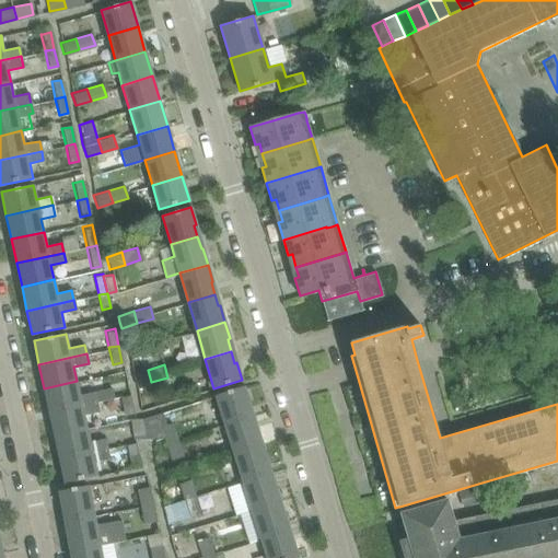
[(135,387),(151,382),(148,370),(131,374),(135,387)]
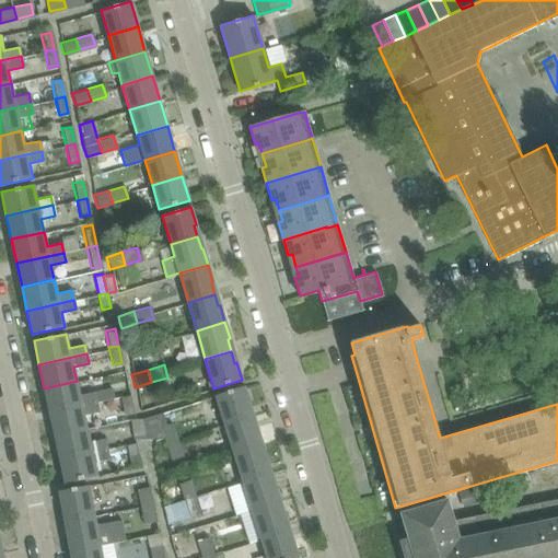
[(44,388),(49,411),(96,402),(112,398),(109,388),(80,395),(77,381),(44,388)]
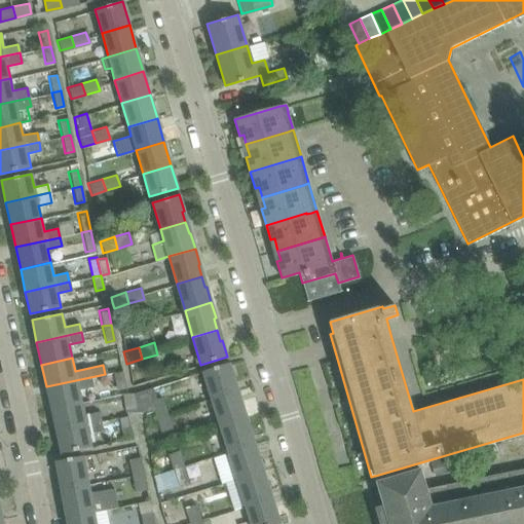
[(229,363),(201,371),(211,398),(235,389),(232,379),(234,378),(229,363)]
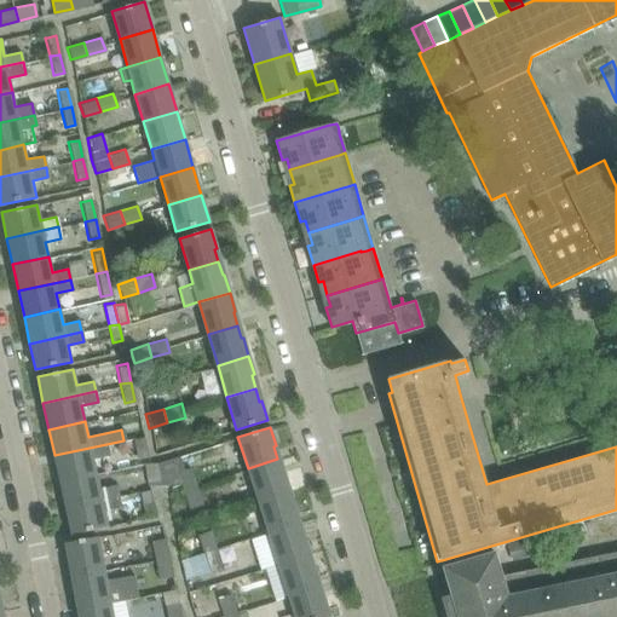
[(136,457),(146,455),(143,436),(132,438),(136,457)]
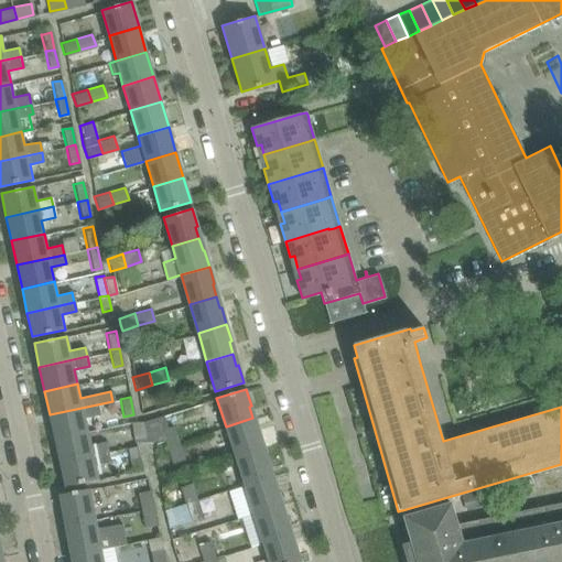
[(50,414),(55,439),(88,431),(85,418),(99,414),(97,404),(50,414)]
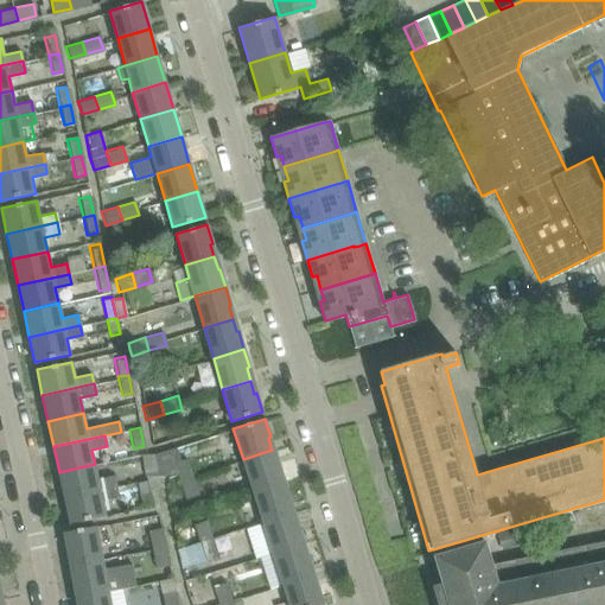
[(176,446),(154,453),(157,475),(169,475),(169,477),(178,473),(179,479),(192,476),(186,457),(180,459),(176,446)]
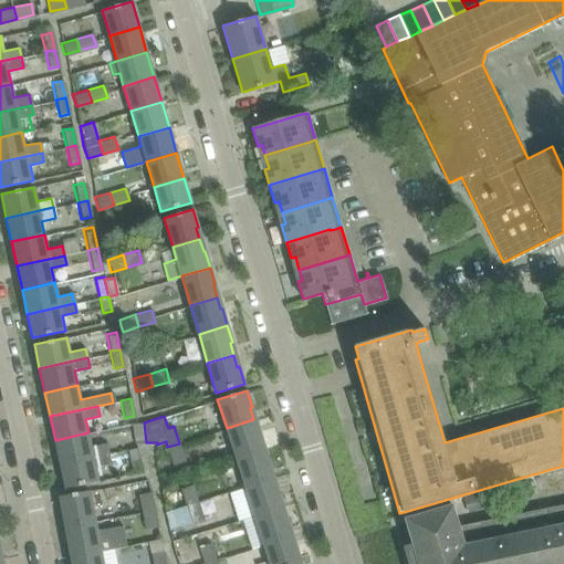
[(253,419),(227,428),(236,457),(264,448),(259,431),(257,432),(253,419)]
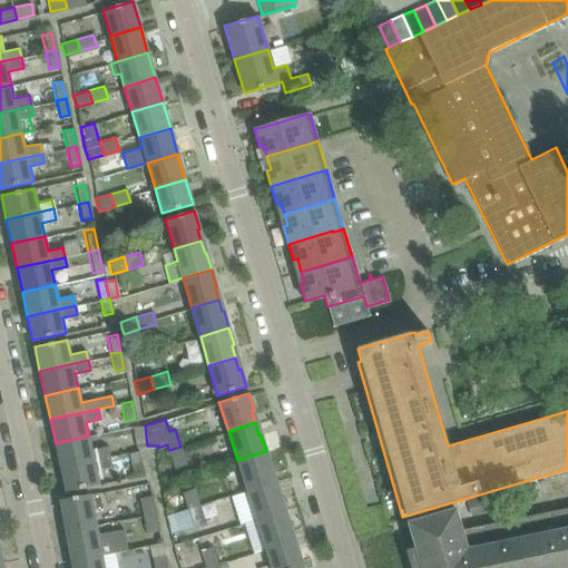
[(137,426),(133,426),(136,446),(147,446),(145,426),(137,426)]
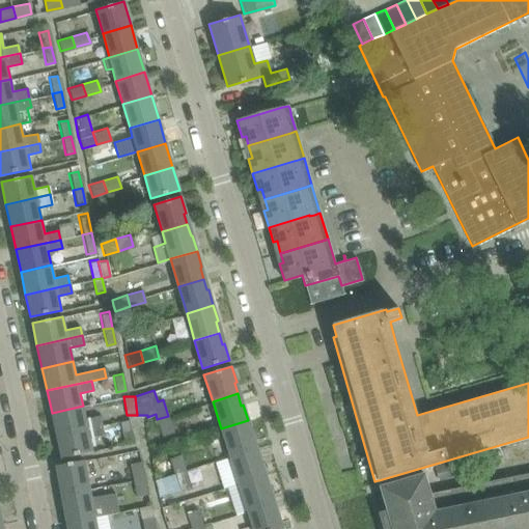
[(52,413),(56,436),(101,425),(99,416),(85,419),(83,406),(52,413)]
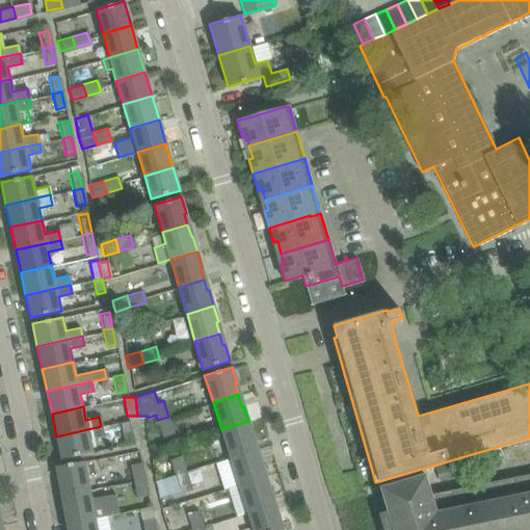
[(168,417),(157,420),(162,436),(174,432),(168,417)]
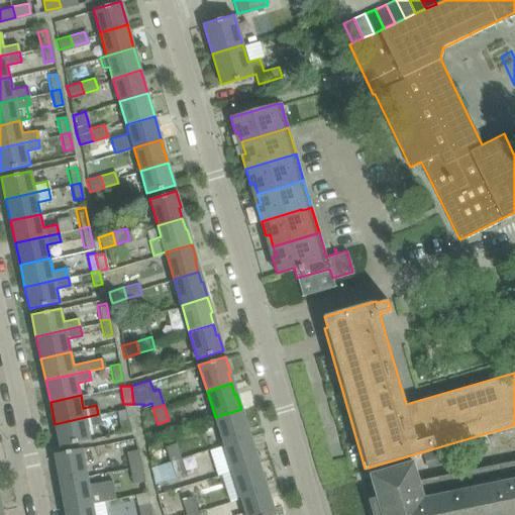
[(124,408),(117,409),(120,426),(128,424),(124,408)]
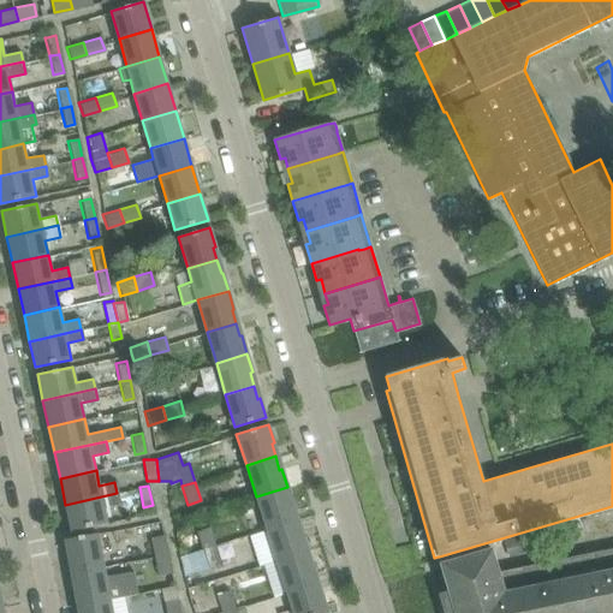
[(287,487),(256,497),(266,528),(296,519),(291,506),(293,505),(287,487)]
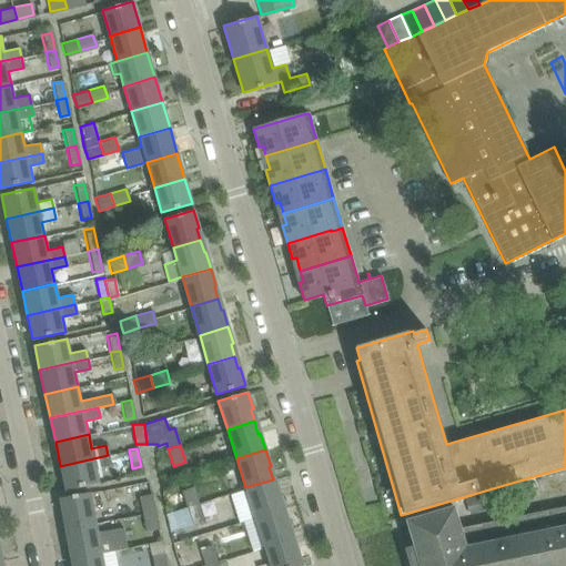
[(110,465),(108,455),(60,466),(66,489),(99,483),(95,468),(110,465)]
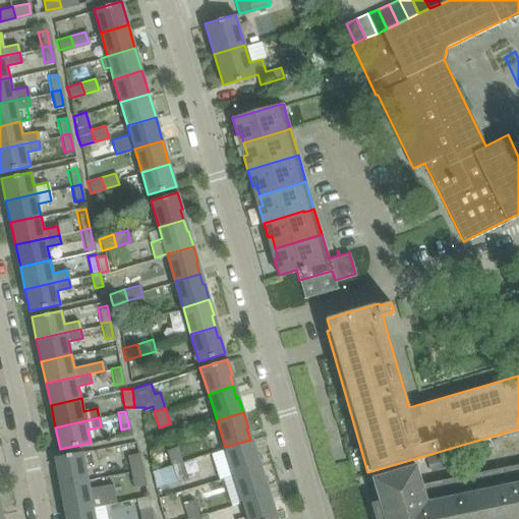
[(225,447),(209,452),(218,479),(222,477),(234,473),(261,465),(255,450),(253,450),(250,440),(225,447)]
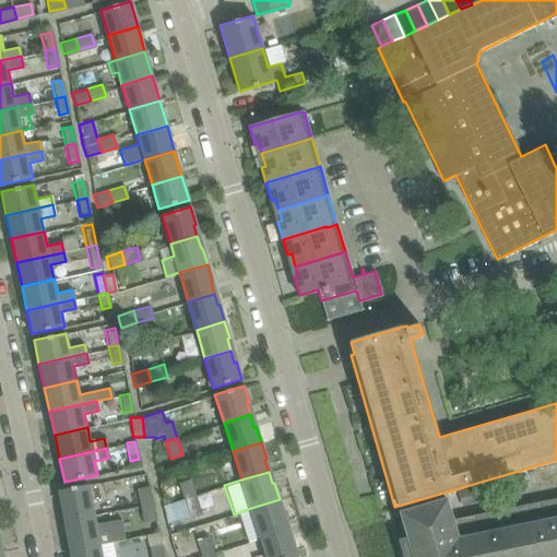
[(190,477),(178,482),(182,498),(196,494),(190,477)]
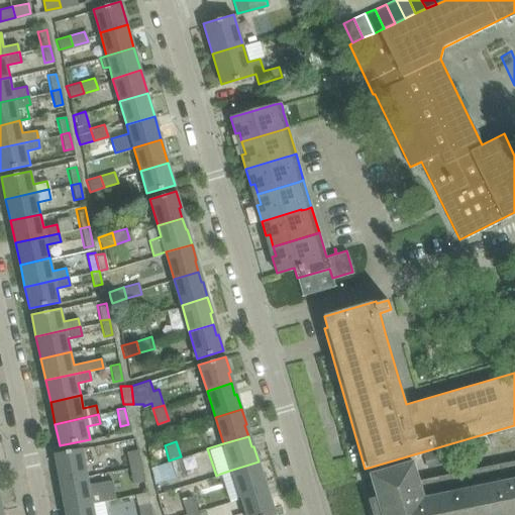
[(58,452),(54,453),(57,470),(59,469),(61,480),(87,475),(82,447),(61,451),(58,452)]
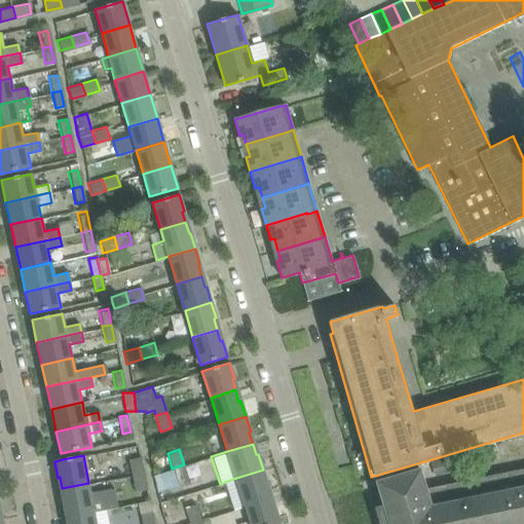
[(139,456),(127,458),(132,474),(142,472),(139,456)]
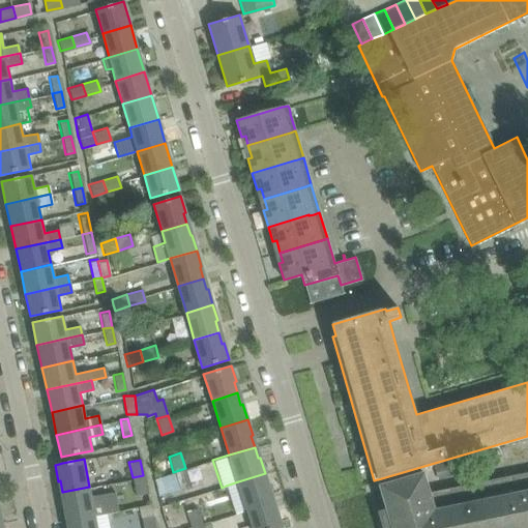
[(185,468),(173,472),(178,489),(191,485),(185,468)]
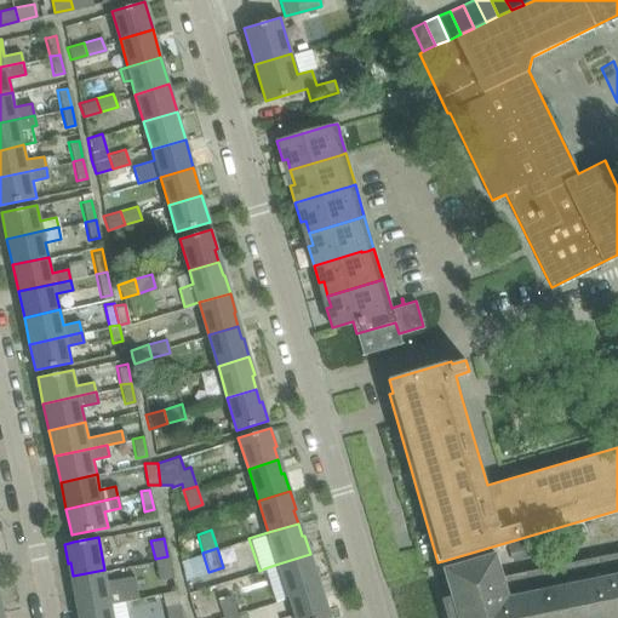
[(617,617),(617,553),(502,578),(496,554),(444,568),(452,596),(442,600),(447,617),(617,617)]
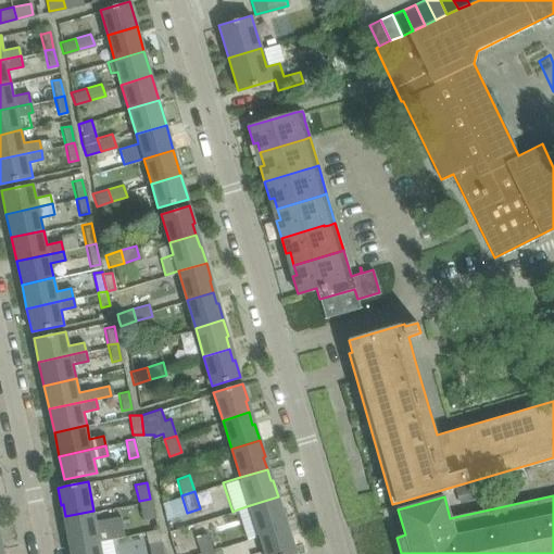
[(278,496),(250,505),(259,534),(285,526),(281,514),(284,513),(278,496)]
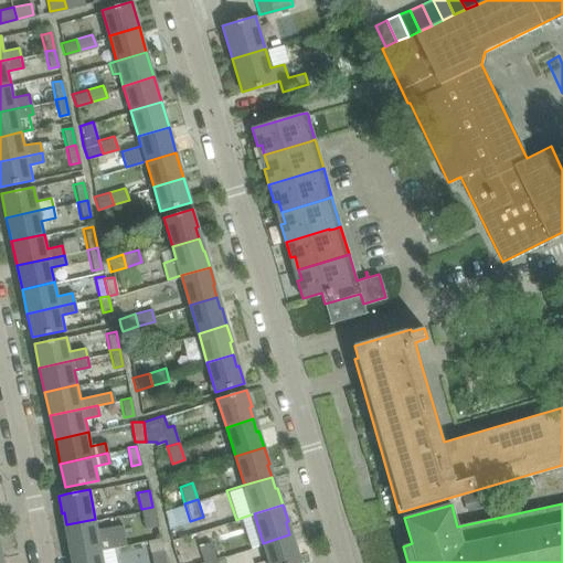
[(152,507),(141,509),(145,528),(157,526),(152,507)]
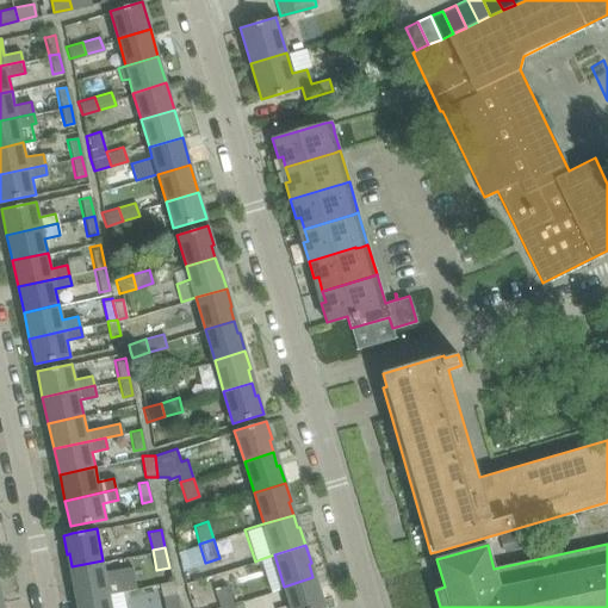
[(103,560),(72,566),(75,581),(73,581),(76,600),(109,593),(122,590),(135,588),(130,566),(105,571),(103,560)]
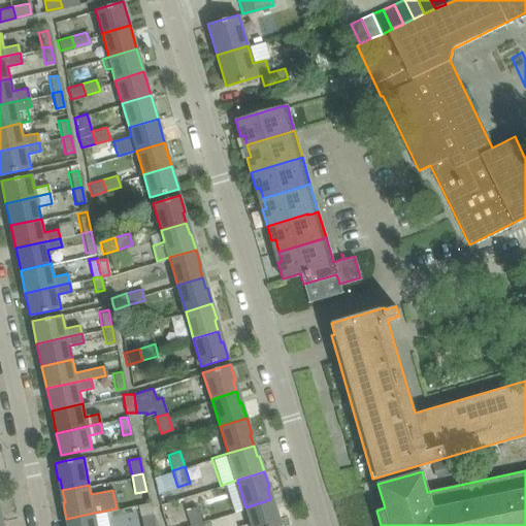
[(270,499),(245,507),(251,525),(278,525),(281,525),(275,510),(273,510),(270,499)]
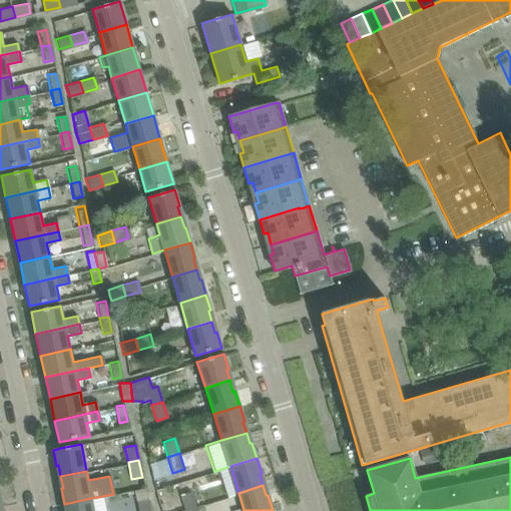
[(190,491),(179,494),(184,510),(195,506),(190,491)]
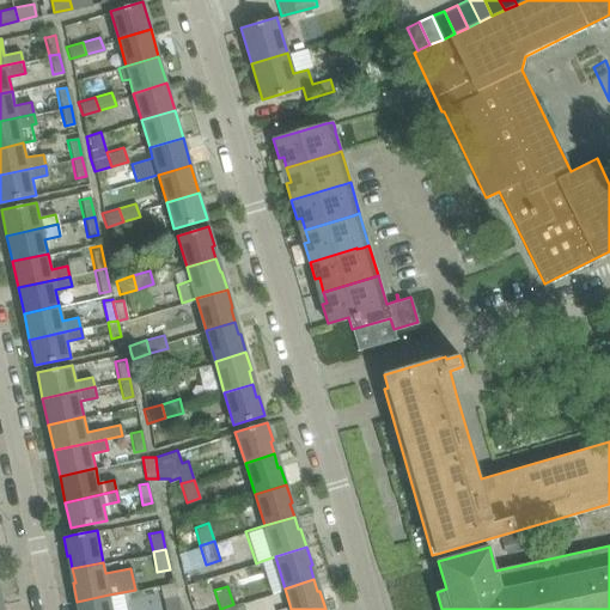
[(111,609),(109,595),(77,602),(78,609),(111,609)]
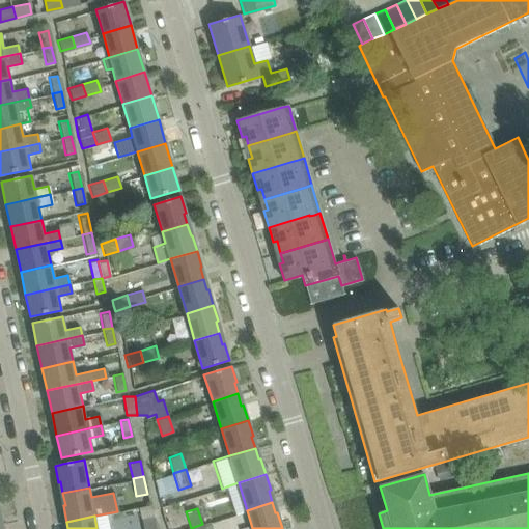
[(155,528),(152,516),(141,518),(142,528),(155,528)]
